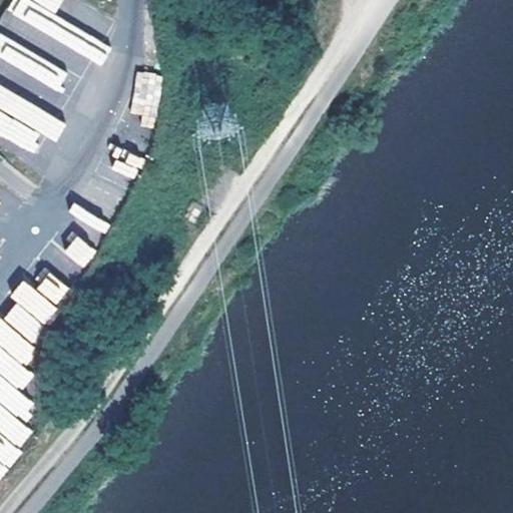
[(70,116),(62,112),(89,60),(101,66),(111,46),(54,17),(62,0),(8,0),(0,16),(0,133),(34,151),(43,134),(57,141),(70,116)]
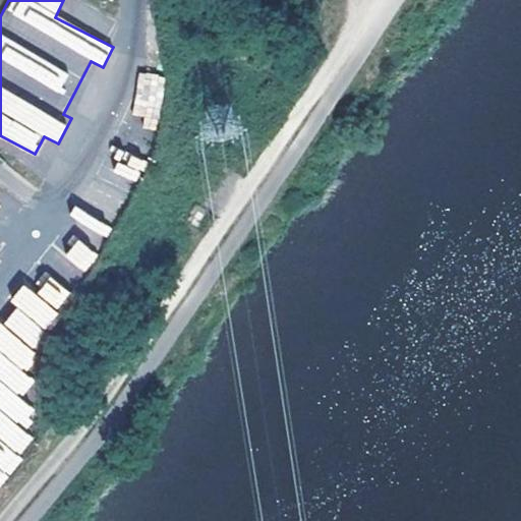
[(138,72),(135,127),(160,129),(164,74),(138,72)]
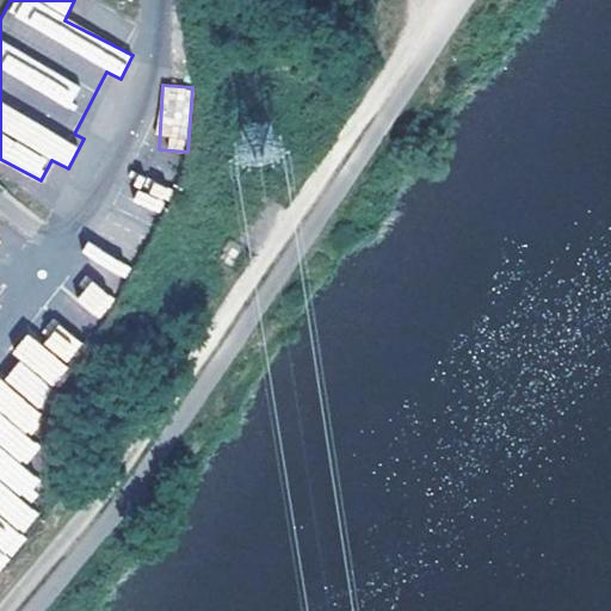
[(141,174),(130,199),(161,214),(172,189),(141,174)]
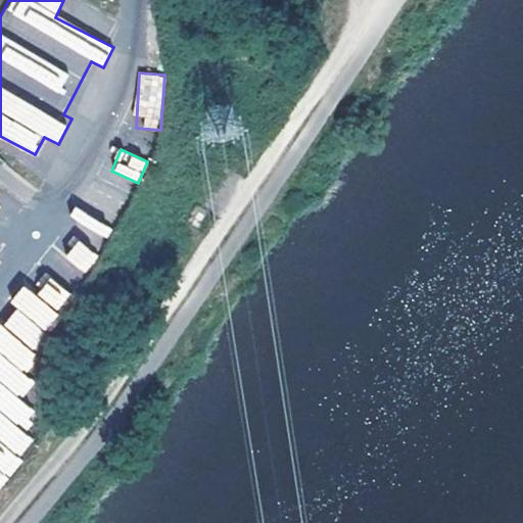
[(64,256),(84,274),(99,256),(80,239),(64,256)]
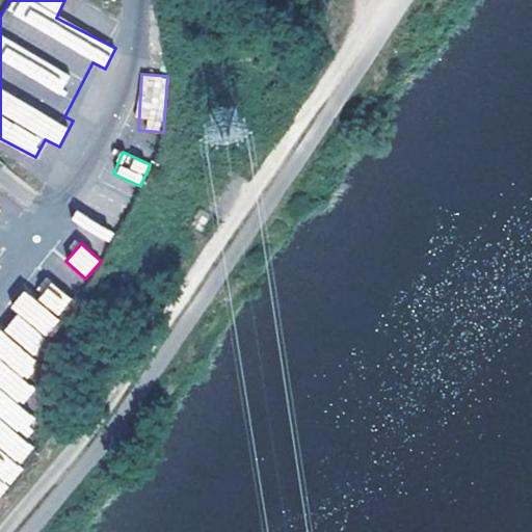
[(0,328),(0,495),(37,449),(25,440),(40,421),(21,406),(35,389),(22,377),(79,307),(49,284),(35,300),(23,291),(9,309),(16,314),(2,330),(0,328)]
